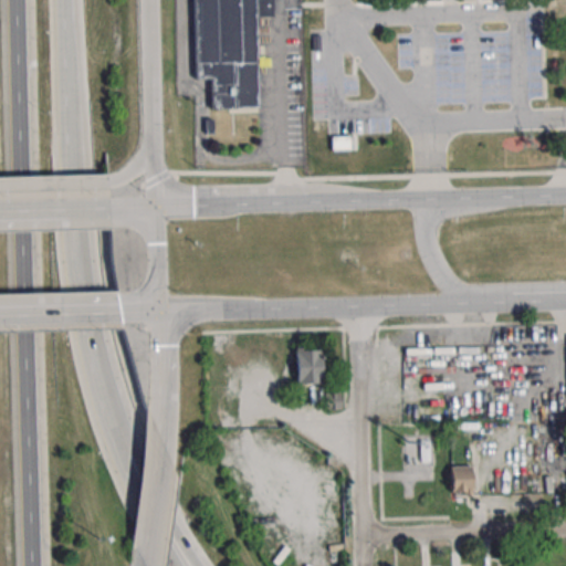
[(255,13),(272,13),(271,0),(198,0),(200,77),(229,76),(230,136),(259,135),(255,13)]
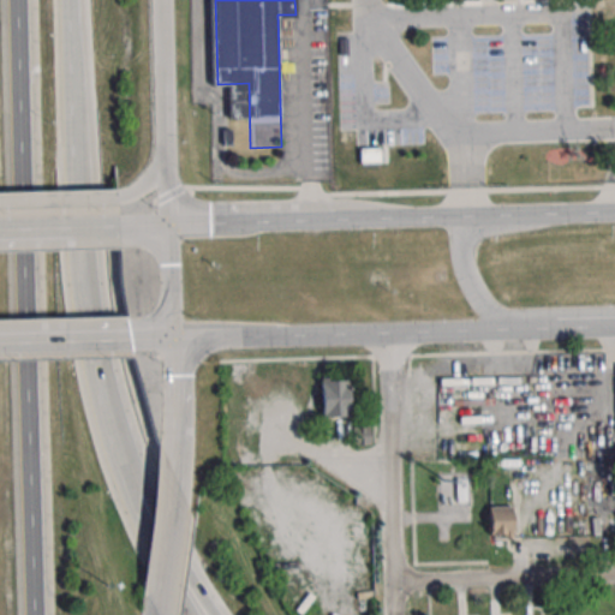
[(377,161),(377,150),(369,150),(360,150),(360,161),(377,161)]
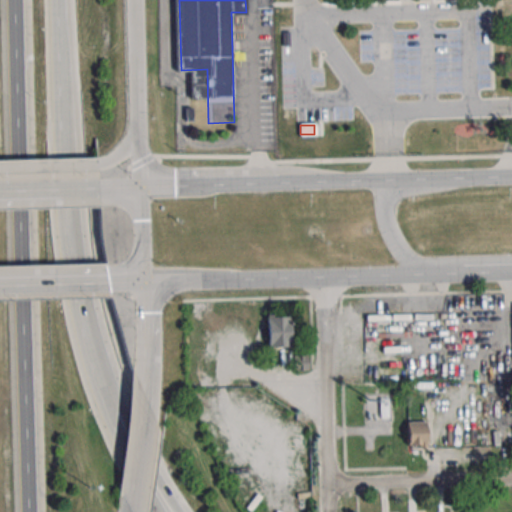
[(290,348),(290,315),(268,315),(268,348),(290,348)]
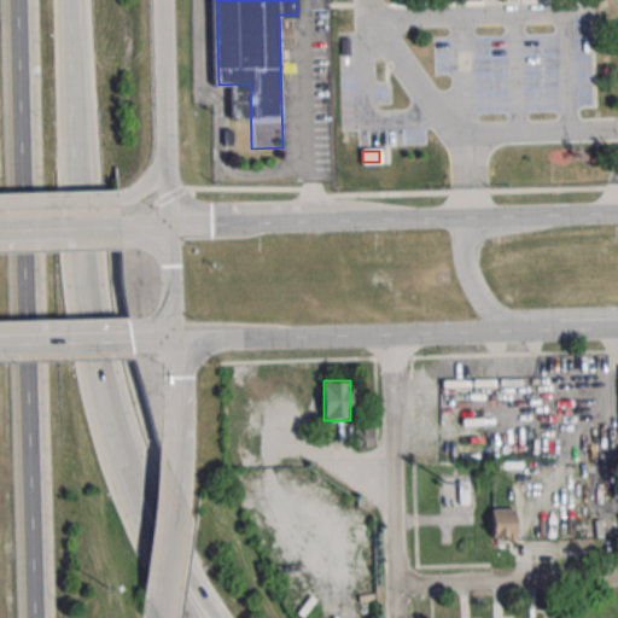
[(371,429),(354,429),(354,447),(371,447),(371,429)]
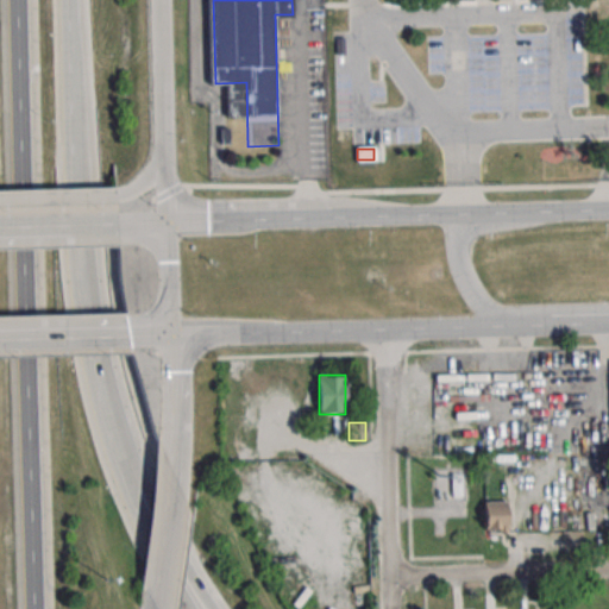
[(452,475),(462,475),(463,497),(452,497),(452,475)]
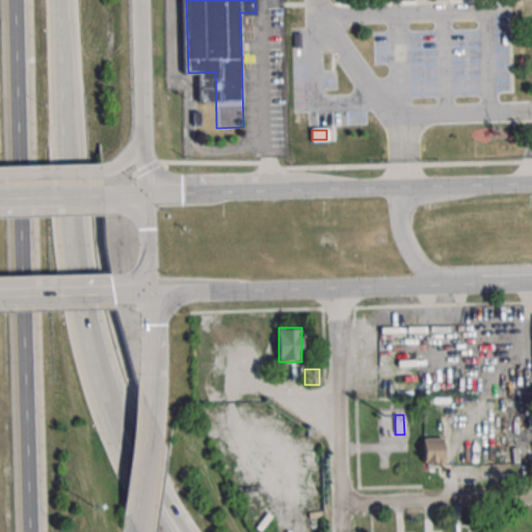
[(443,439),(444,463),(424,463),(424,440),(443,439)]
